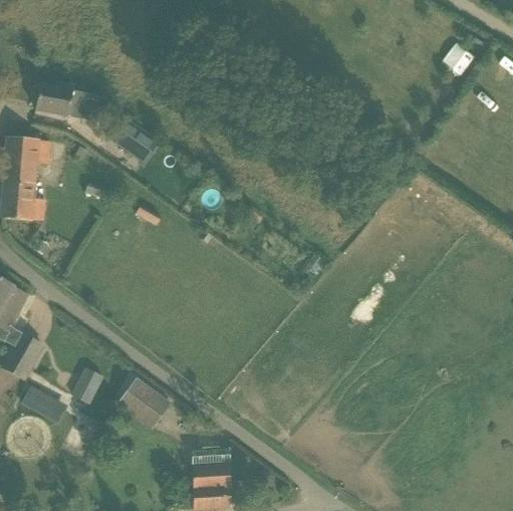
[(464,71),(479,52),(463,39),(448,58),(464,71)]
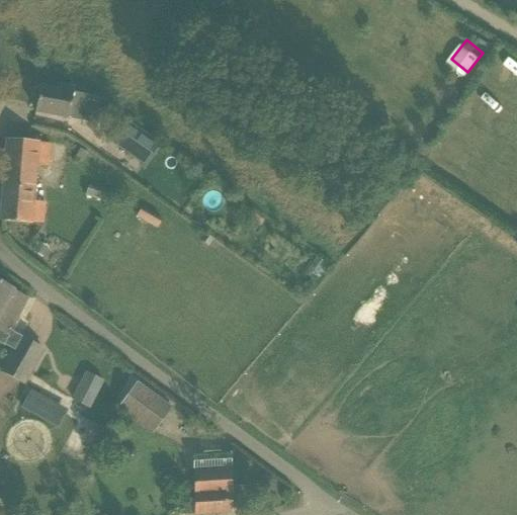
[(74,90),(75,86),(58,83),(57,88),(40,85),(35,110),(97,121),(101,96),(88,94),(88,93),(74,90)]
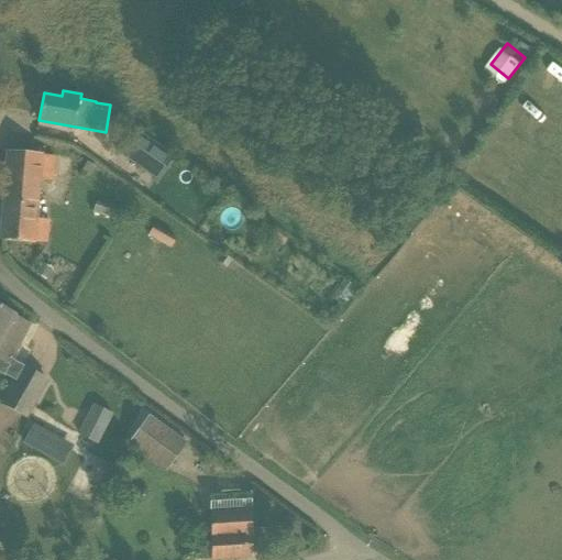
[(125,135),(109,161),(131,175),(147,150),(125,135)]
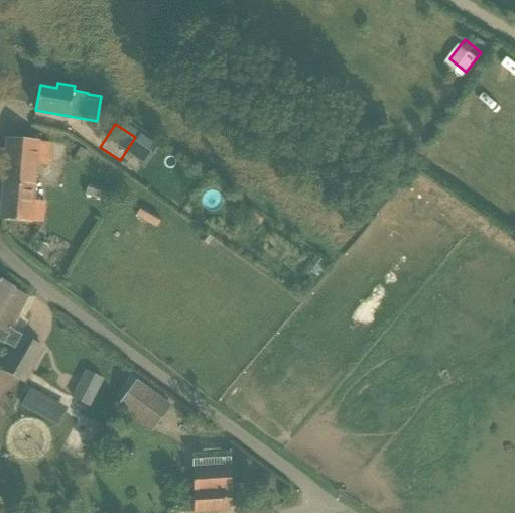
[(32,220),(43,221),(45,200),(34,199),(37,162),(50,163),(51,141),(7,137),(0,218),(32,221),(32,220)]
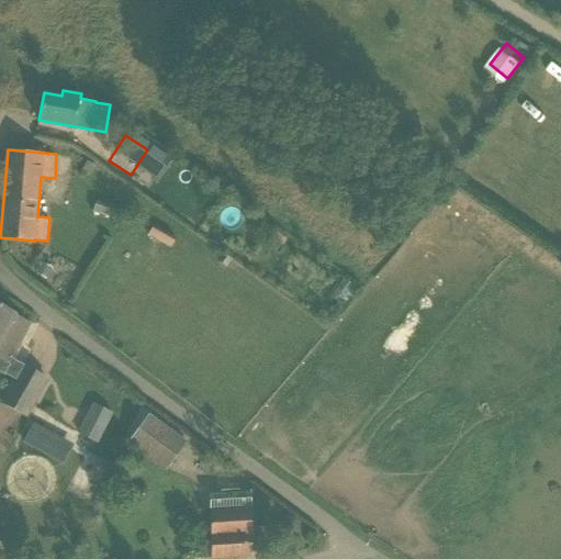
[(171,246),(176,236),(154,224),(149,233),(171,246)]
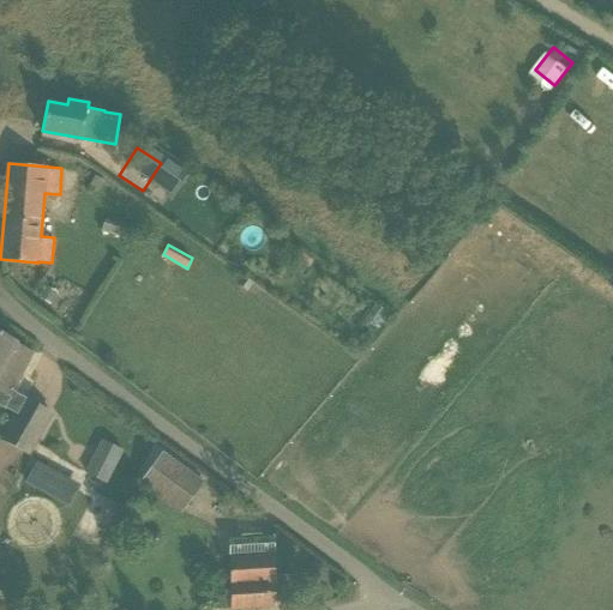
[(294,258),(306,265),(313,254),(302,246),(294,258)]
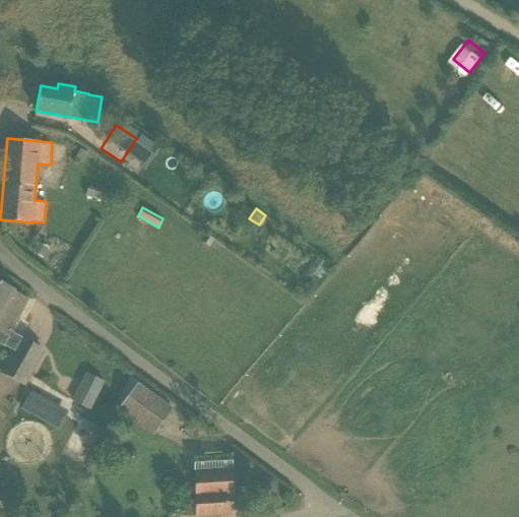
[(207,232),(201,239),(210,246),(215,238),(207,232)]
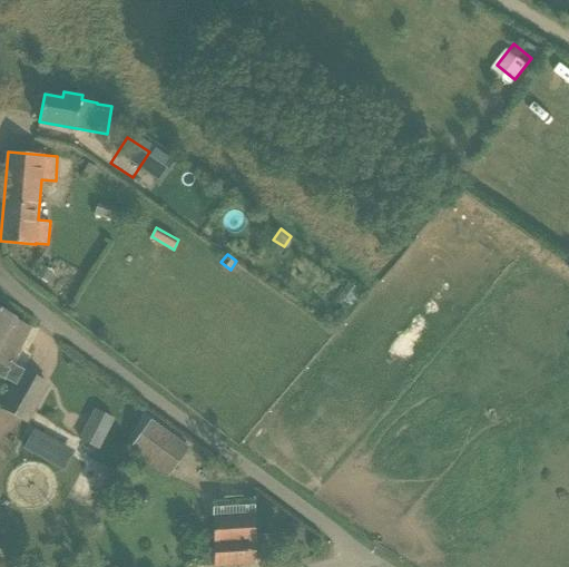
[(54,271),(42,264),(37,274),(48,281),(54,271)]
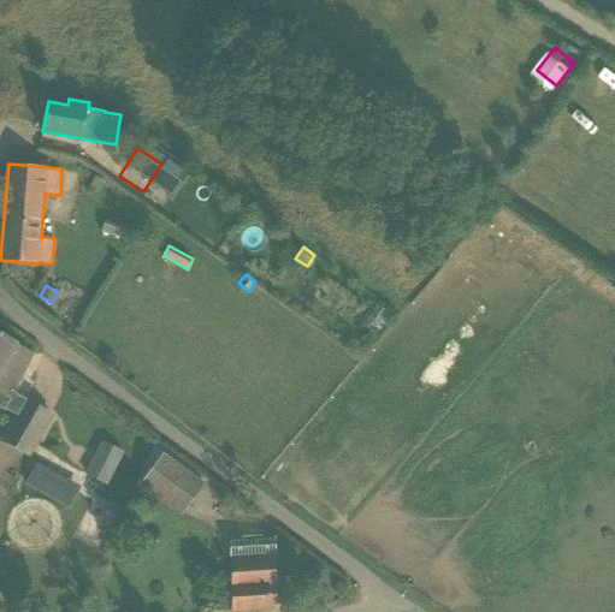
[(0,333),(0,406),(5,409),(12,397),(10,396),(34,352),(18,344),(18,343),(0,333)]
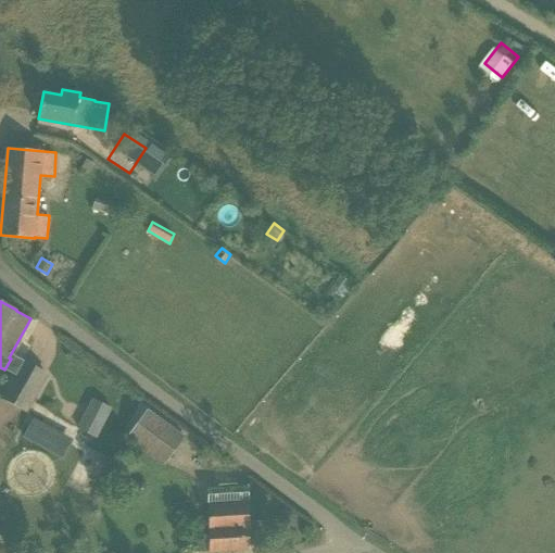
[(16,375),(4,398),(26,410),(47,373),(23,361),(16,375)]
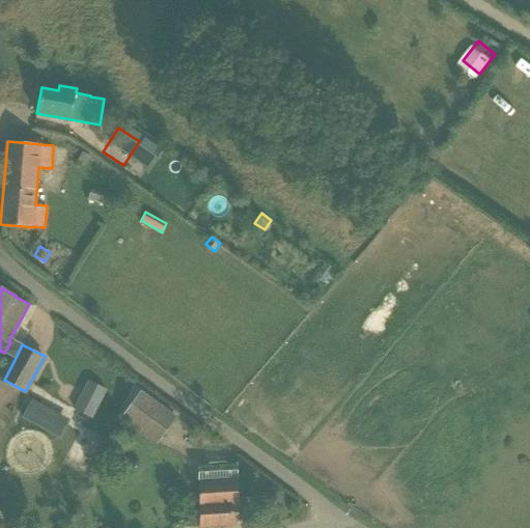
[(146,422),(162,434),(174,417),(141,392),(123,416),(142,429),(146,422)]
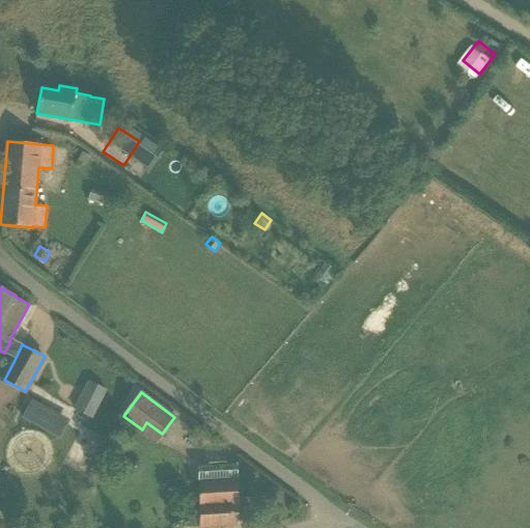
[(92,418),(100,404),(81,394),(74,409),(92,418)]
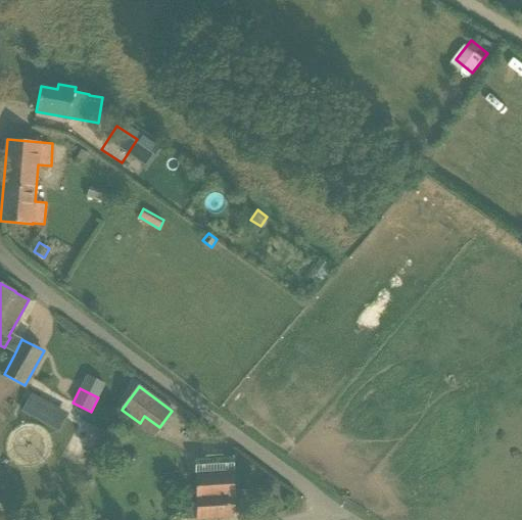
[(65,417),(30,397),(22,411),(58,430),(65,417)]
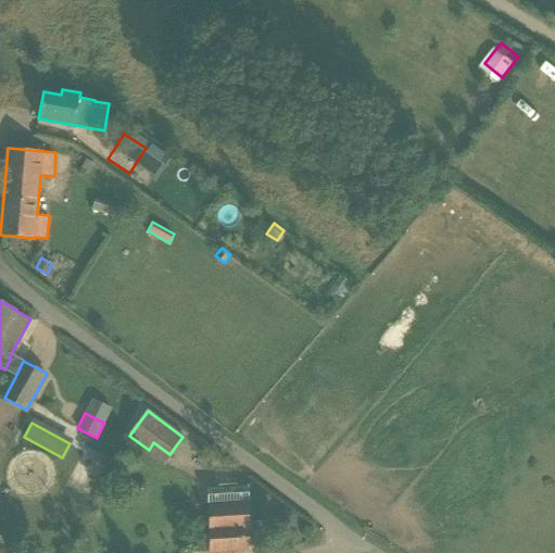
[(140,494),(147,493),(149,489),(149,484),(144,480),(139,480),(135,486),(136,491),(140,494)]
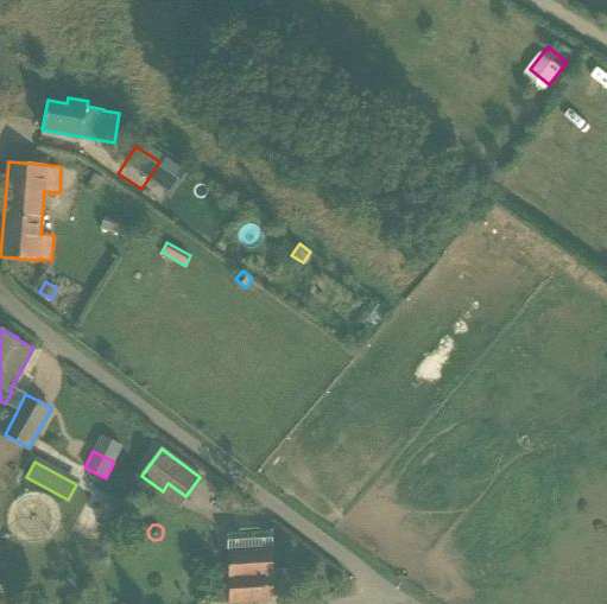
[(271,548),(270,548),(270,545),(270,529),(255,529),(255,528),(238,528),(239,531),(225,532),(226,547),(227,547),(227,551),(225,551),(227,601),(273,598),(291,597),(289,567),(272,568),(271,548)]
